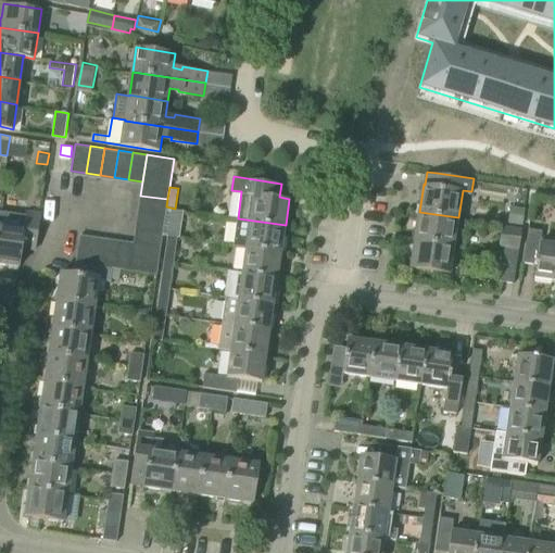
[(167,199),(140,196),(138,211),(165,215),(166,206),(167,199)]
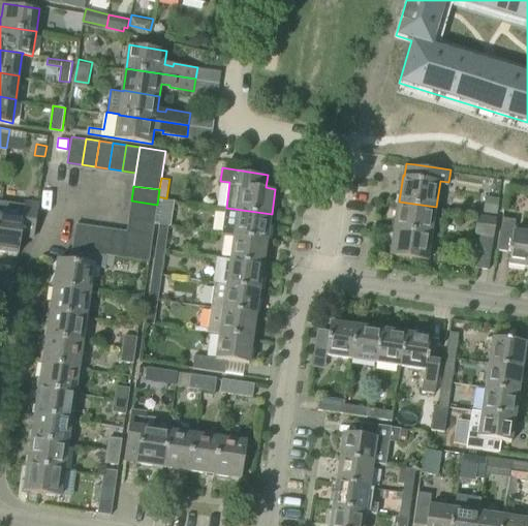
[(484,211),(497,213),(499,196),(486,194),(484,211)]
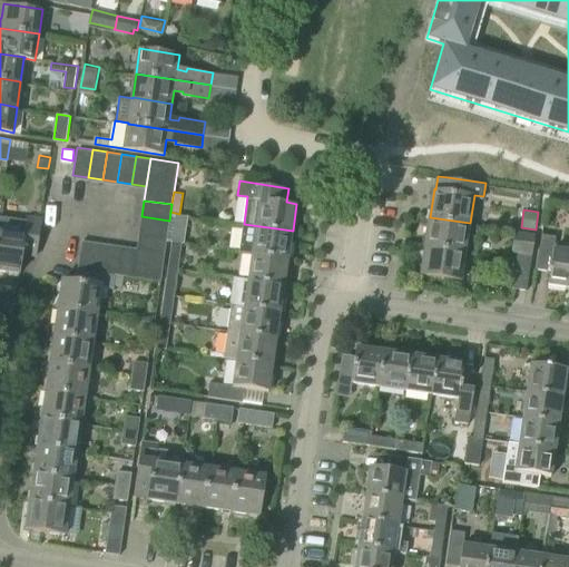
[(179,214),(170,212),(169,221),(167,236),(167,238),(185,242),(188,215),(179,214)]
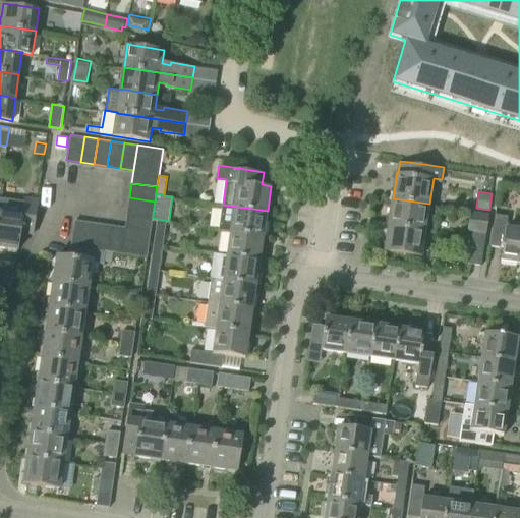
[(24,203),(0,197),(0,246),(18,249),(20,231),(33,232),(38,198),(25,196),(24,203)]
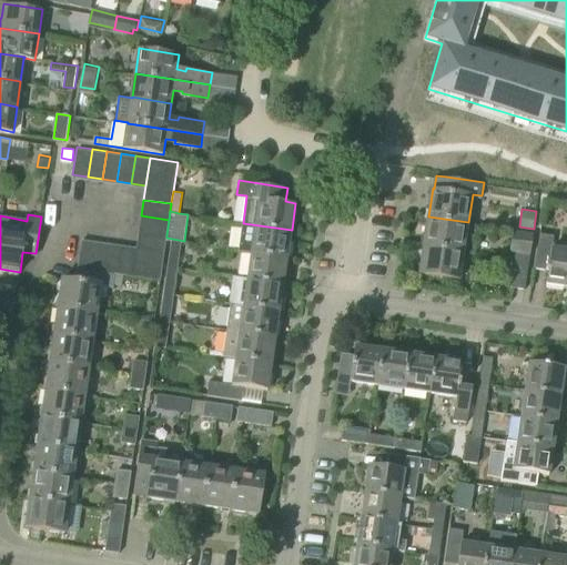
[(141,215),(139,232),(166,235),(169,220),(141,215)]
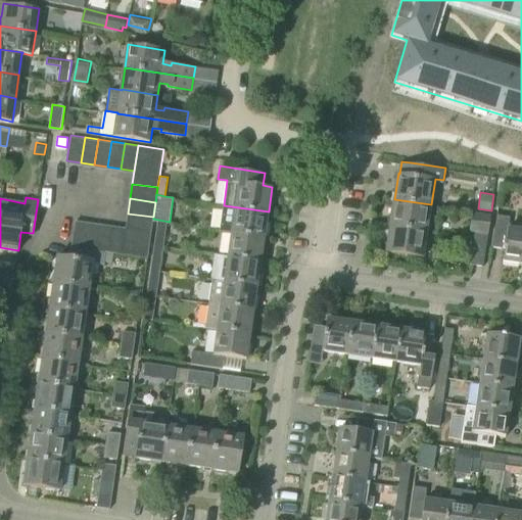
[(394,199),(390,225),(428,230),(431,204),(394,199)]
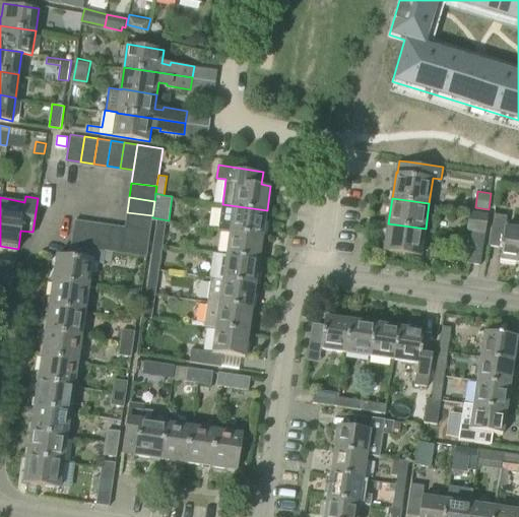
[(267,210),(222,204),(218,228),(231,230),(263,235),(267,210)]
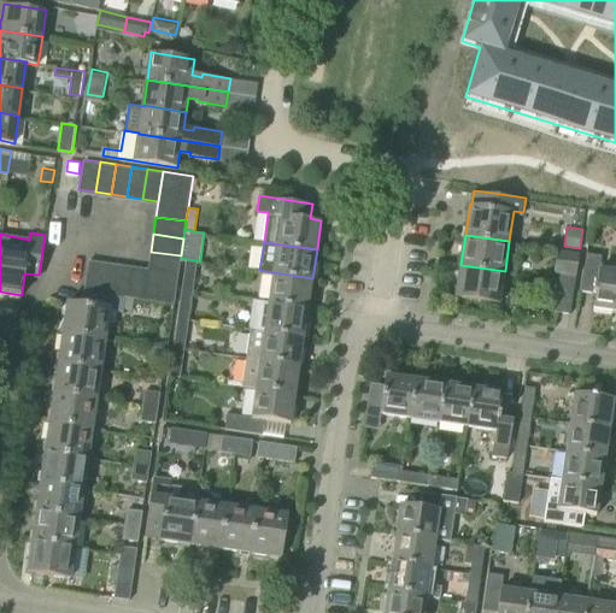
[(579,253),(557,249),(555,271),(561,272),(576,275),(579,253)]
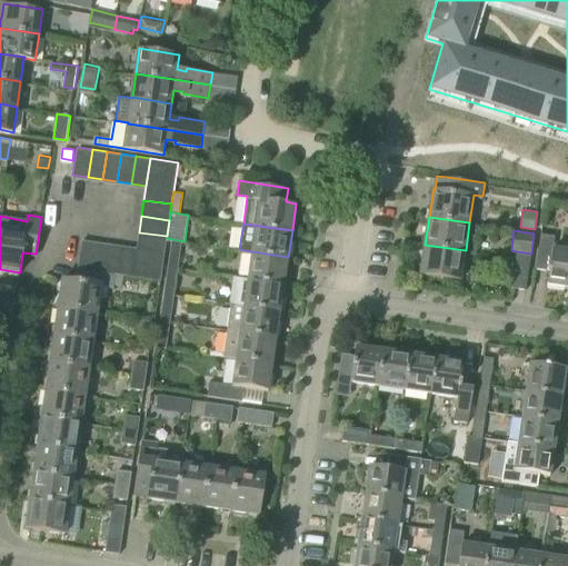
[(167,236),(139,232),(137,247),(138,247),(136,260),(163,264),(167,238),(167,236)]
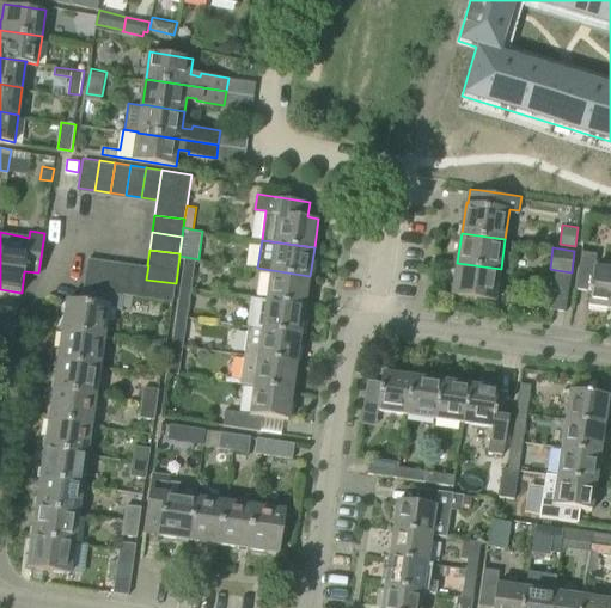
[(610,268),(594,265),(597,252),(581,250),(576,287),(591,289),(588,304),(610,306),(610,268)]
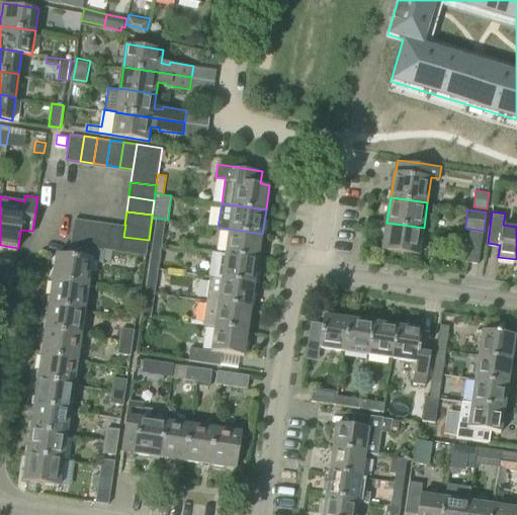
[(75,218),(71,243),(84,245),(88,219),(75,218)]
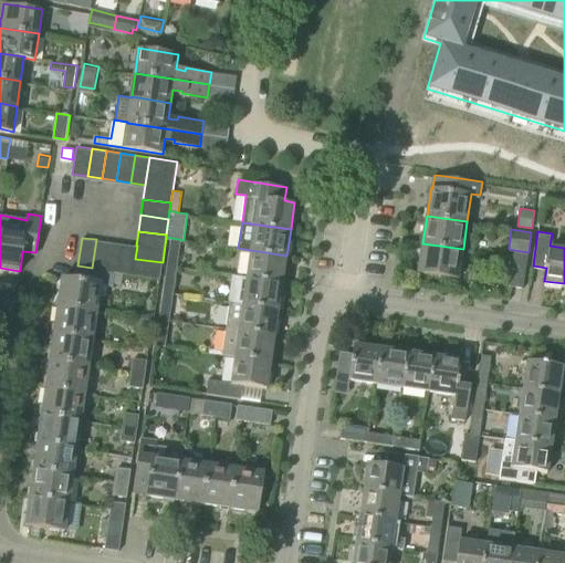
[(96,239),(92,268),(106,269),(111,241),(96,239)]
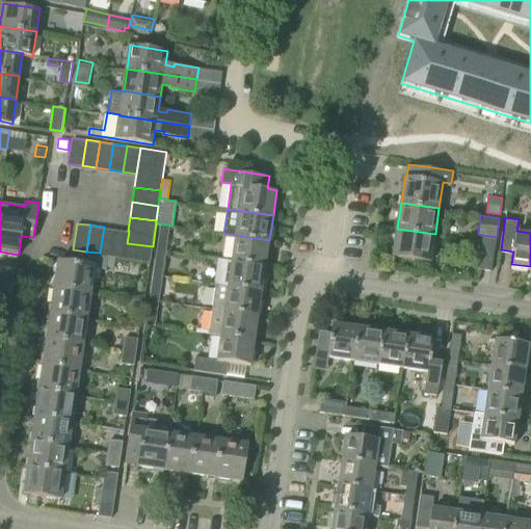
[(115,229),(104,227),(100,253),(108,255),(111,255),(115,229)]
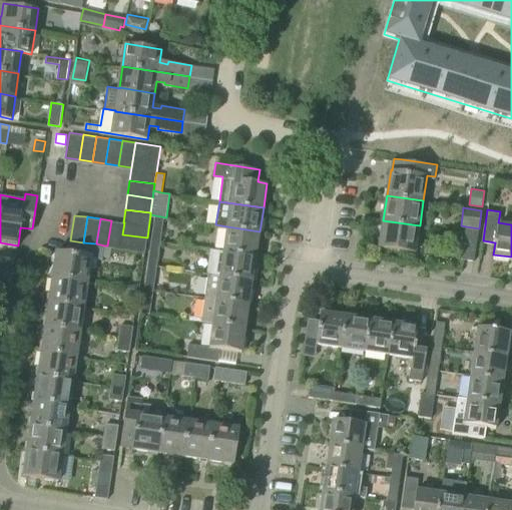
[(111,220),(107,245),(144,251),(147,237),(122,234),(124,222),(123,222),(111,220)]
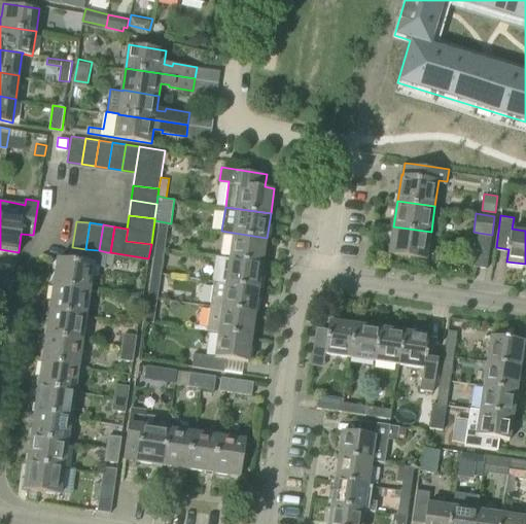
[(431,232),(393,226),(390,252),(427,257),(431,232)]
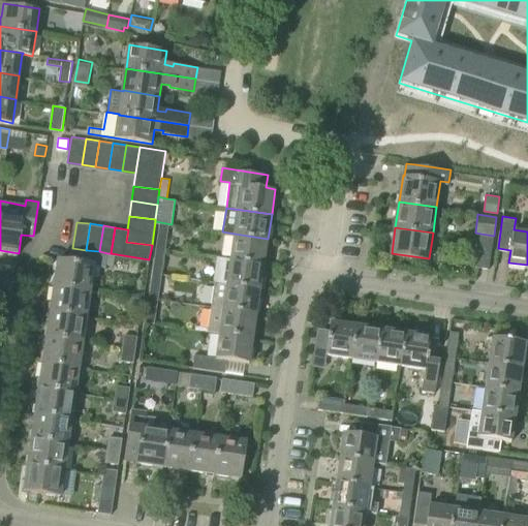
[(157,247),(166,248),(168,229),(159,228),(157,247)]
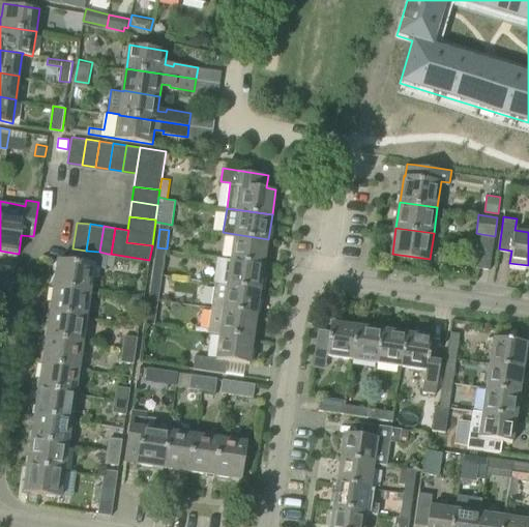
[(235,234),(232,258),(232,259),(265,264),(268,239),(235,234)]
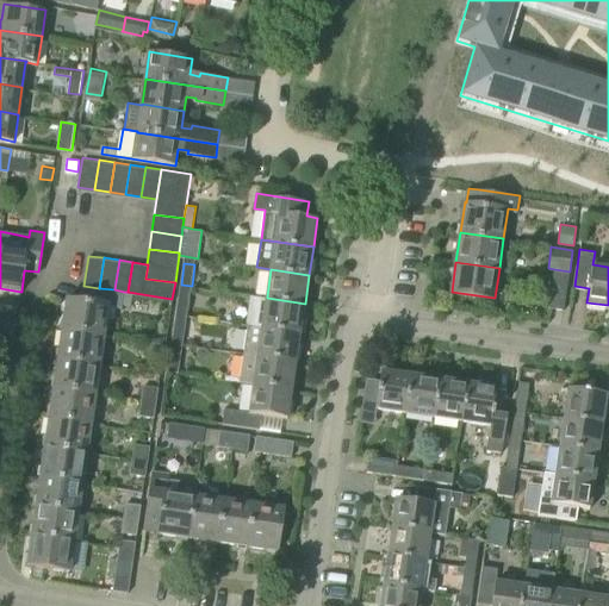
[(554,269),(548,306),(564,308),(570,272),(554,269)]
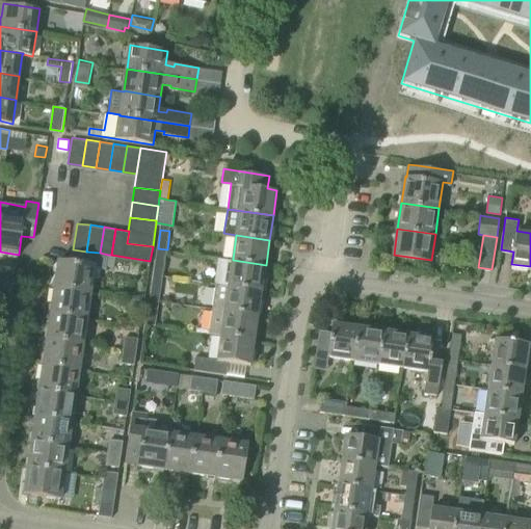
[(86,252),(73,249),(72,261),(58,260),(54,285),(93,291),(96,266),(106,267),(108,255),(100,253),(86,252)]
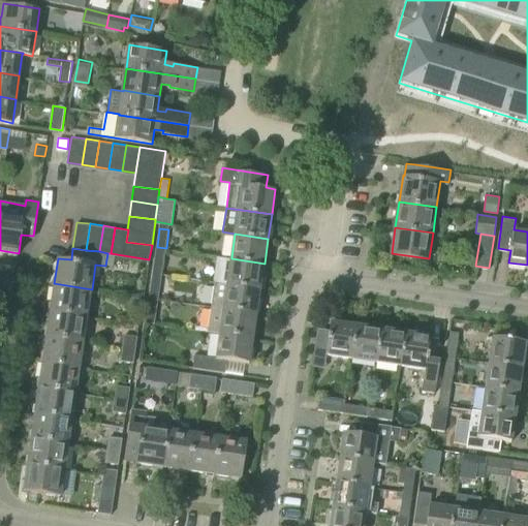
[(153,272),(162,273),(165,254),(156,253),(153,272)]
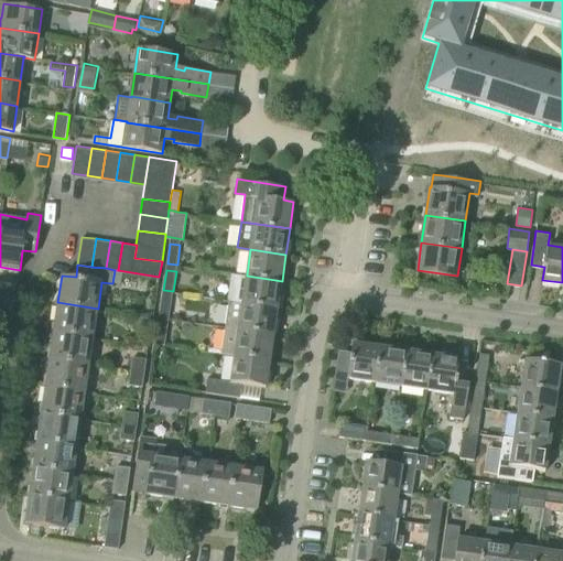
[(234,273),(229,300),(278,306),(282,281),(247,276),(247,274),(234,273)]
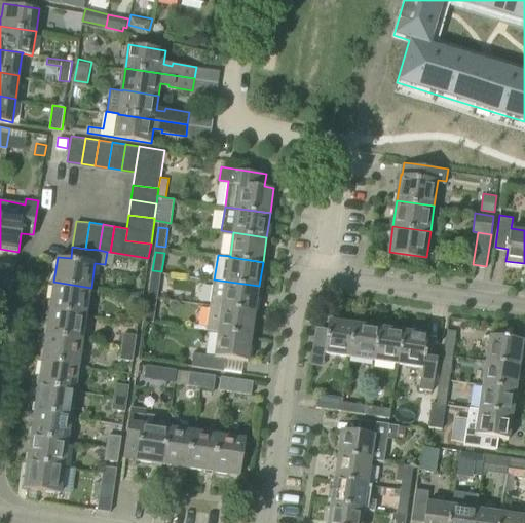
[(149,294),(158,296),(160,277),(151,276),(149,294)]
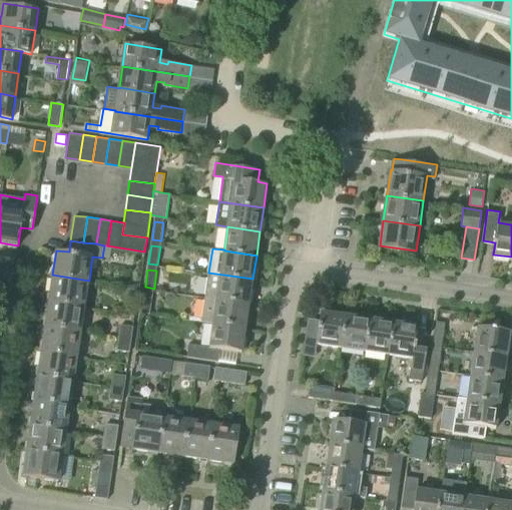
[(208,273),(205,296),(249,303),(252,279),(208,273)]
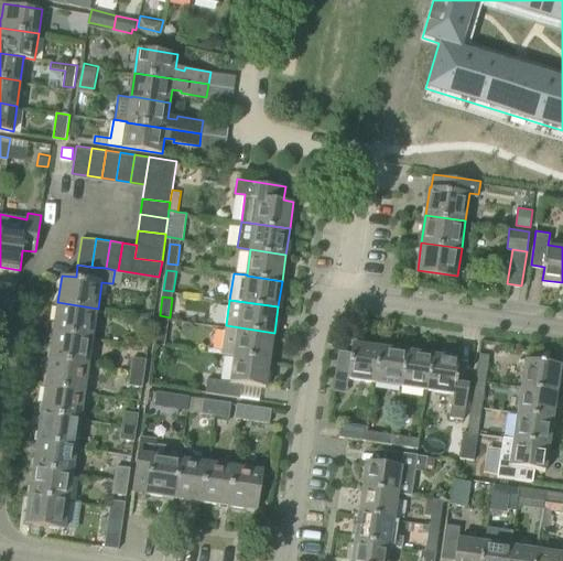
[(98,309),(57,302),(54,330),(94,335),(98,309)]
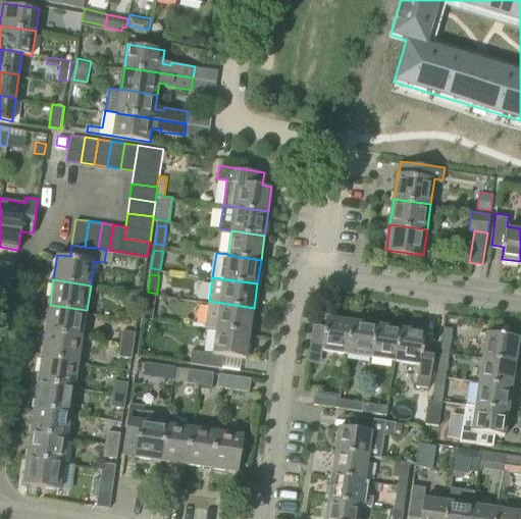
[(128,292),(126,306),(140,307),(142,294),(128,292)]
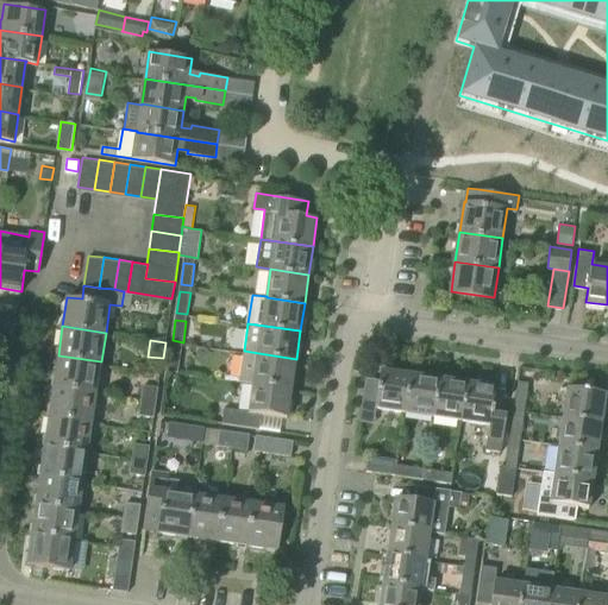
[(179,371),(182,350),(171,347),(168,370),(179,371)]
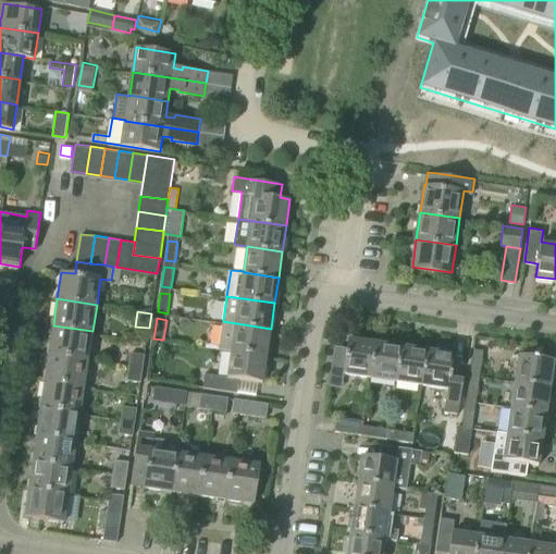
[(271,329),(223,321),(219,347),(232,349),(232,351),(267,355),(271,329)]
